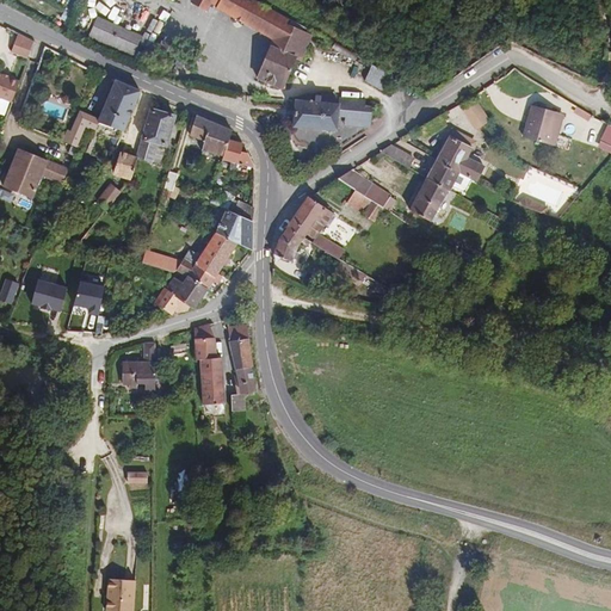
[(72,0),(66,12),(76,17),(84,0),(72,0)]
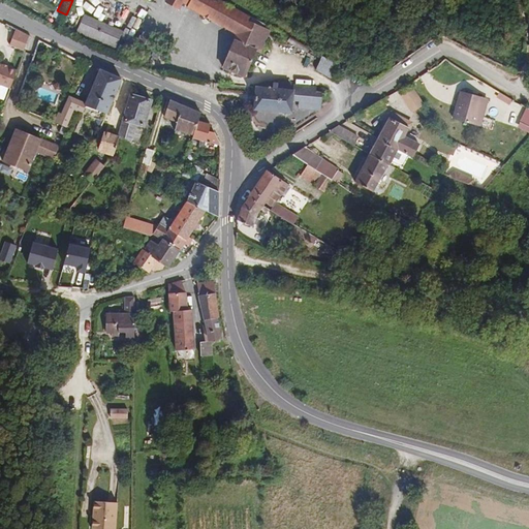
[(183,4),(188,8),(193,0),(168,0),(166,4),(179,12),(183,4)]
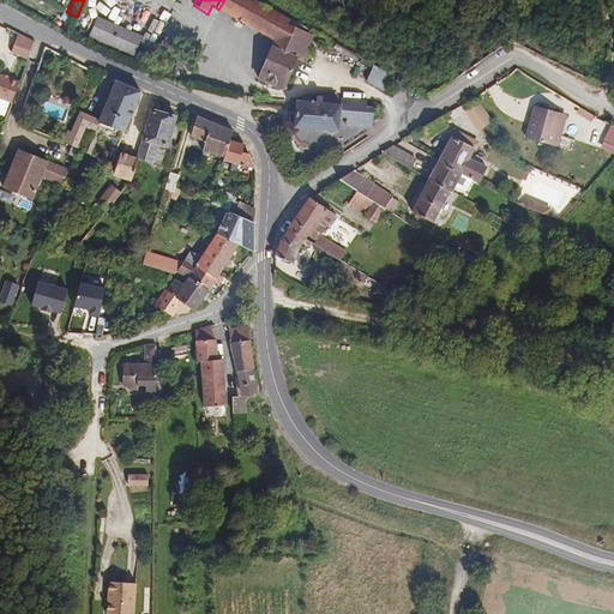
[(253,0),(224,0),(218,10),(265,34),(268,30),(278,36),(287,17),(253,0)]
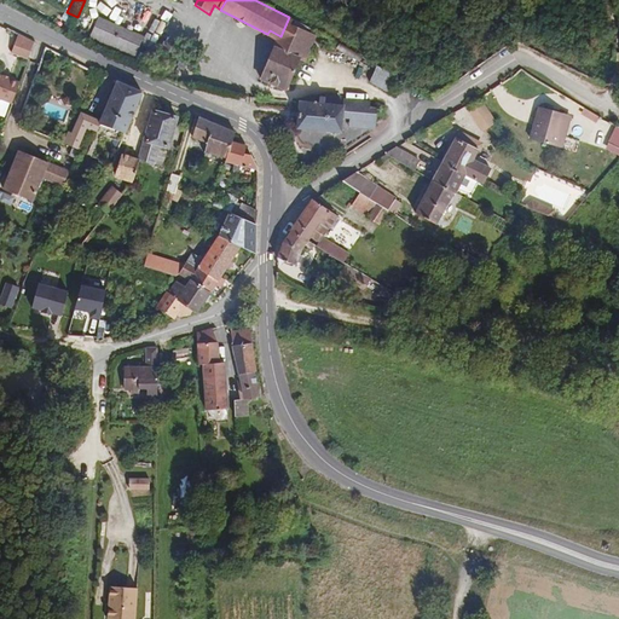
[(171,16),(162,11),(151,33),(160,38),(171,16)]
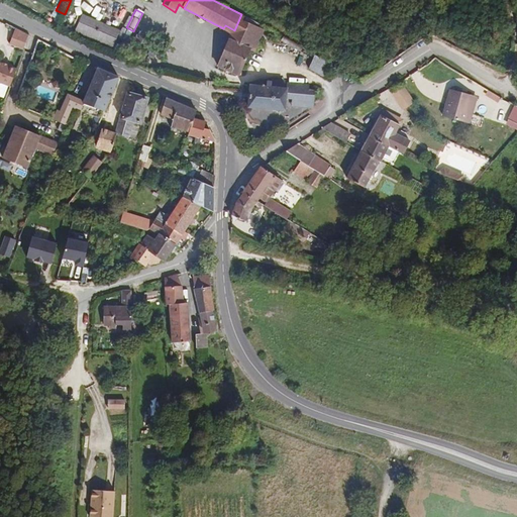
[(232,34),(218,66),(238,76),(250,49),(254,50),(264,31),(245,21),(247,18),(241,14),(234,30),(232,34)]
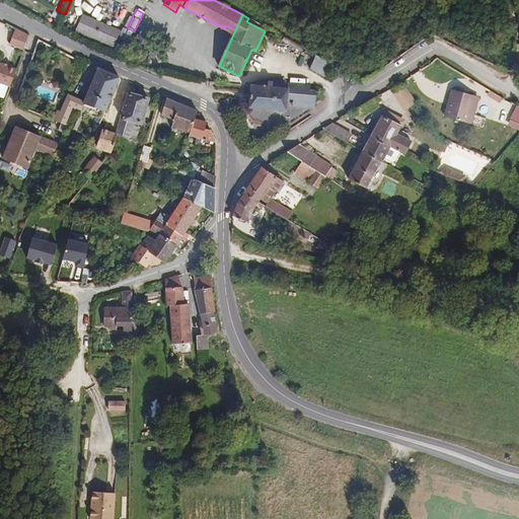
[(121,32),(80,16),(74,32),(115,49),(121,32)]
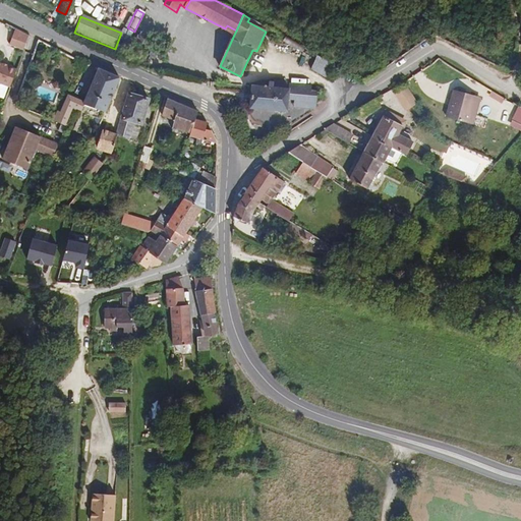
[(225,29),(234,35),(236,31),(227,25),(225,29)]
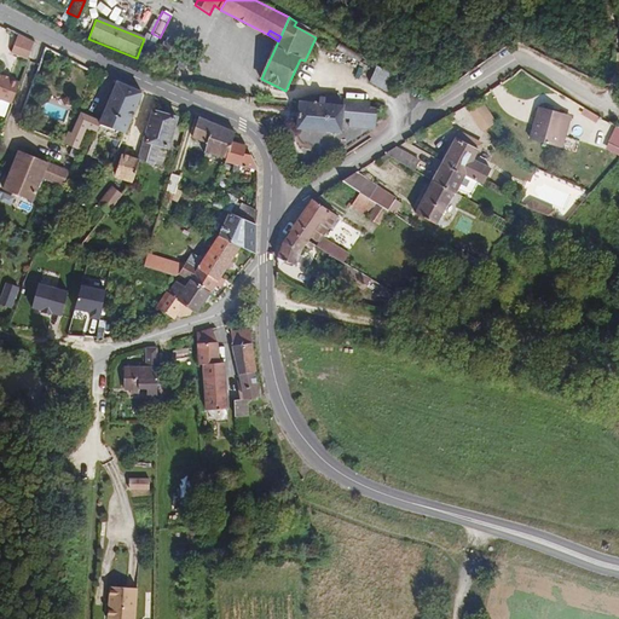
[(38,44),(18,35),(12,52),(30,59),(38,44)]
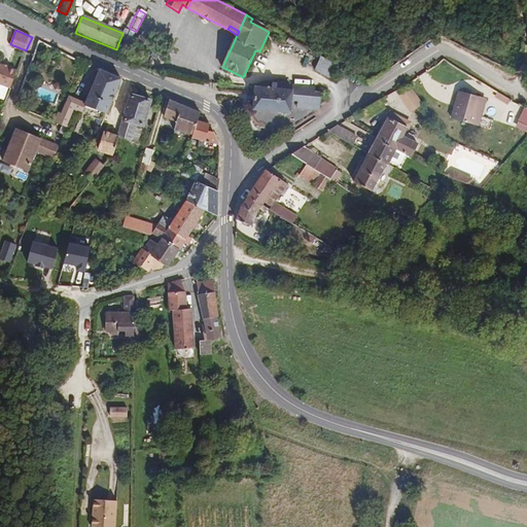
[(331,78),(338,64),(321,56),(315,70),(331,78)]
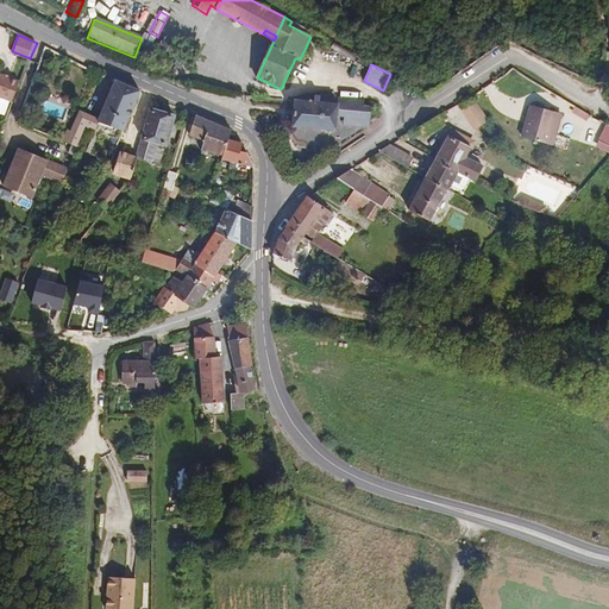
[(0,101),(10,105),(16,83),(0,77),(0,101)]
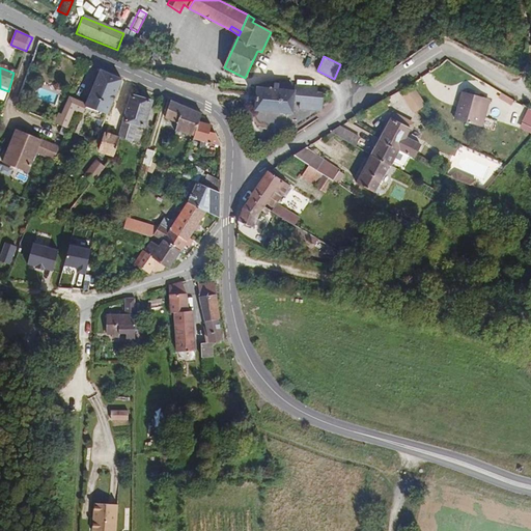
[(75,110),(103,122),(120,78),(101,68),(87,104),(70,96),(63,111),(59,109),(55,118),(53,117),(51,121),(67,129),(75,110)]
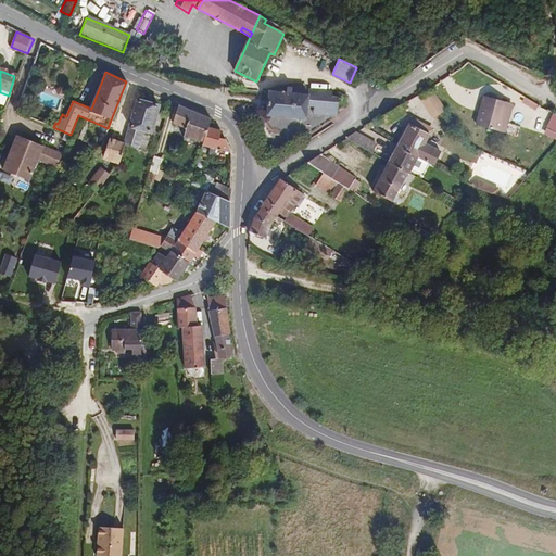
[(295,87),(294,92),(302,93),(303,86),(295,85),(295,87)]
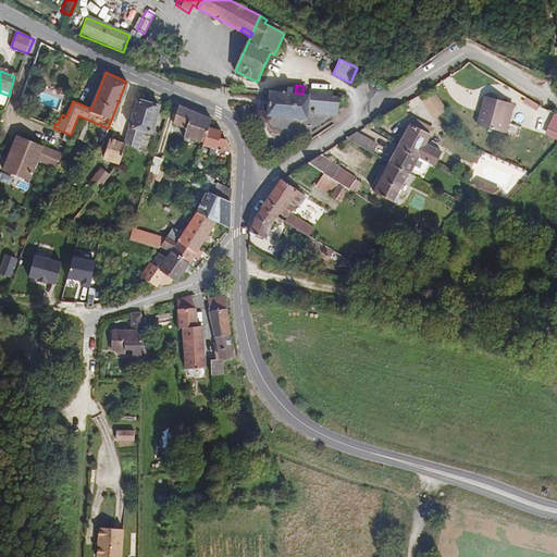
[(289,91),(272,89),(269,113),(306,119),(308,104),(314,106),(336,109),(338,109),(342,100),(334,99),(311,95),(302,94),(295,93),(289,91)]
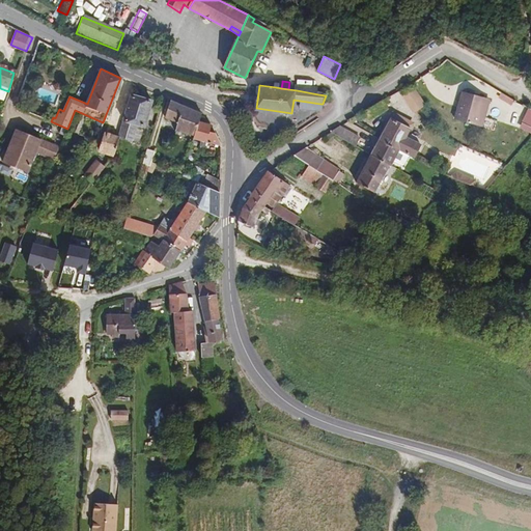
[(297,90),(318,94),(319,88),(298,85),(297,90)]
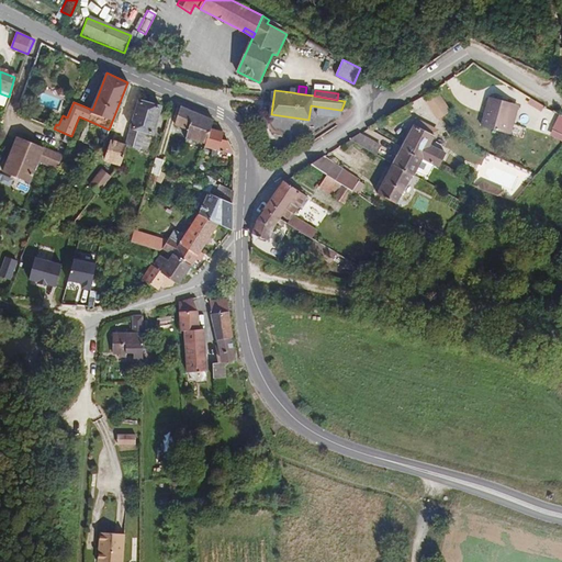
[(436,117),(448,110),(438,94),(425,103),(436,117)]
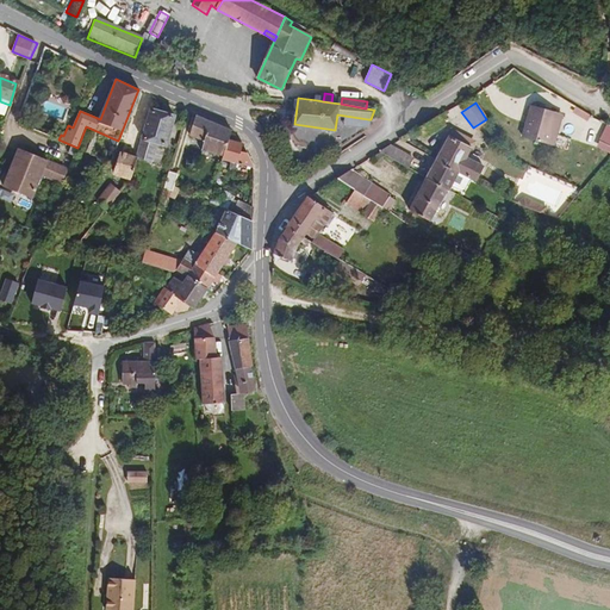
[(136,157),(150,160),(155,147),(161,148),(162,143),(167,144),(176,114),(153,106),(136,157)]
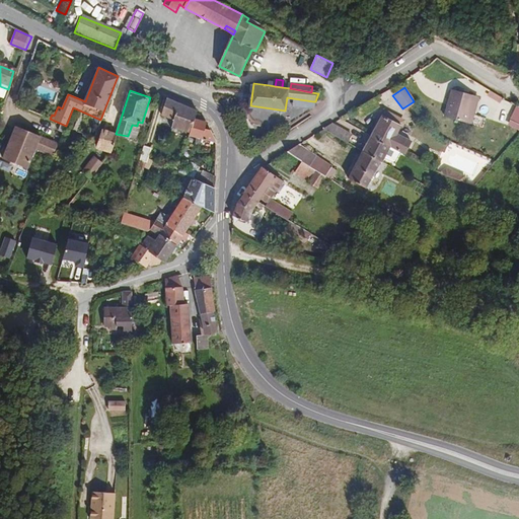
[(445,119),(468,125),(475,97),(452,91),(445,119)]
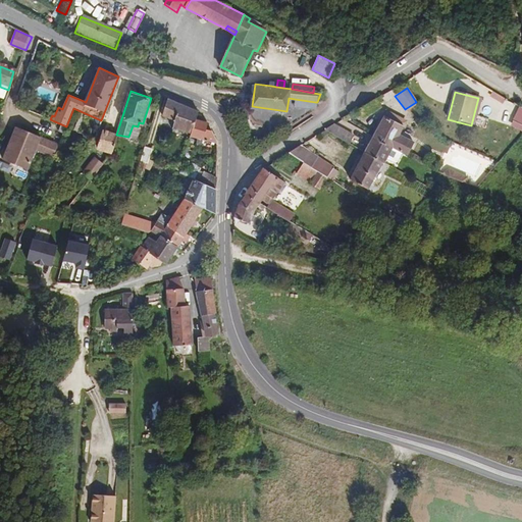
[(478,98),(471,125),(475,126),(482,99),(478,98)]
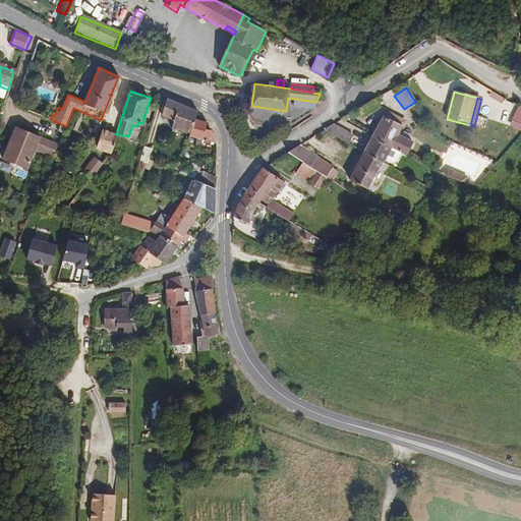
[(314,102),(294,99),(293,105),(313,108),(314,102)]
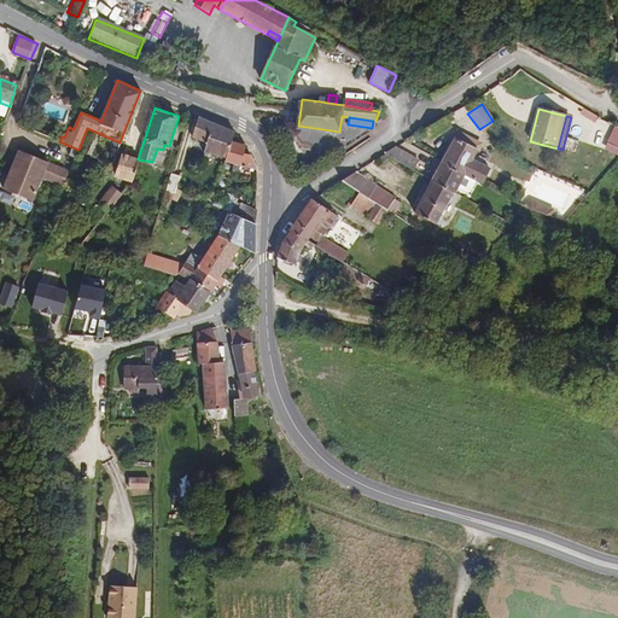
[(453,121),(448,117),(424,132),(429,139),(431,136),(433,141),(450,130),(447,124),(453,121)]
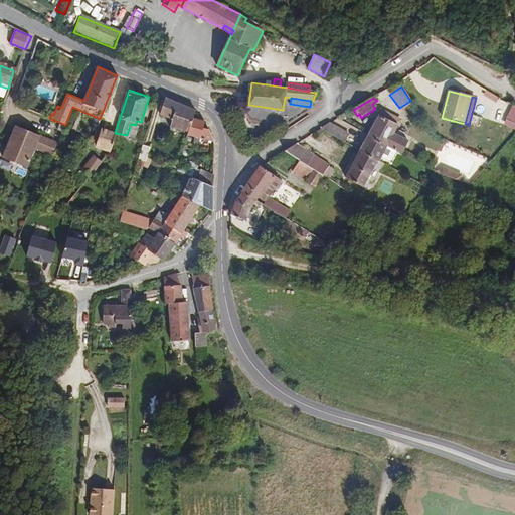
[(193,112),(163,99),(159,115),(169,119),(168,121),(172,123),(171,126),(189,132),(193,112)]
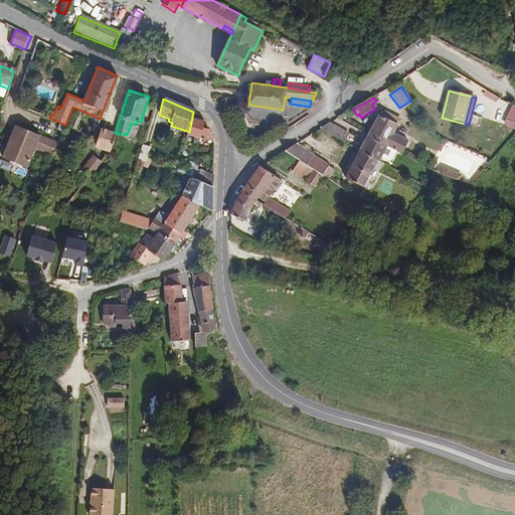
[(514,126),(514,107),(505,121),(514,126)]
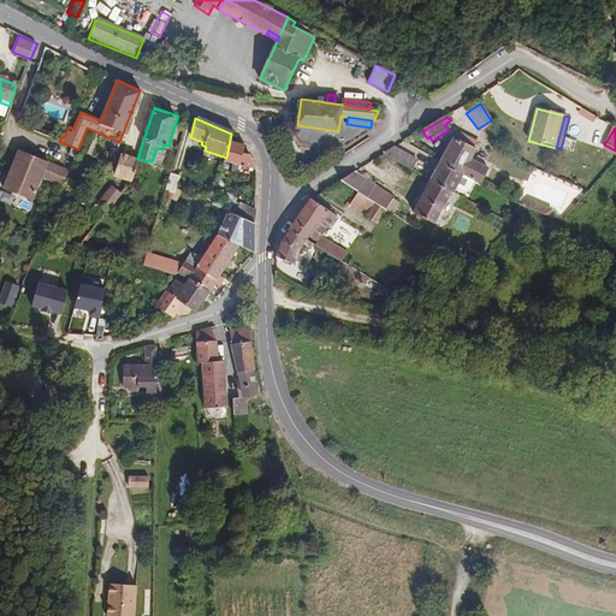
[(231,134),(226,158),(225,163),(235,165),(234,170),(238,172),(241,166),(254,170),(249,154),(242,153),(243,143),(238,137),(231,134)]
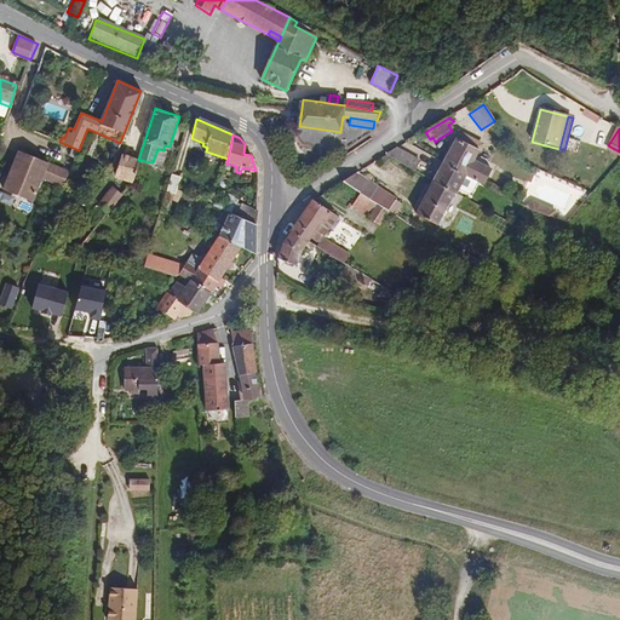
[(472,185),(481,190),(489,176),(472,165),(481,149),(458,137),(441,167),(463,181),(472,185)]
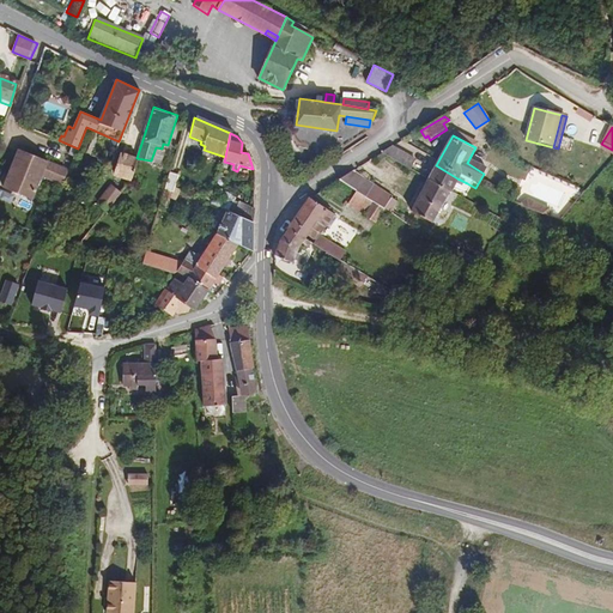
[(393,146),(383,152),(406,165),(412,157),(393,146)]
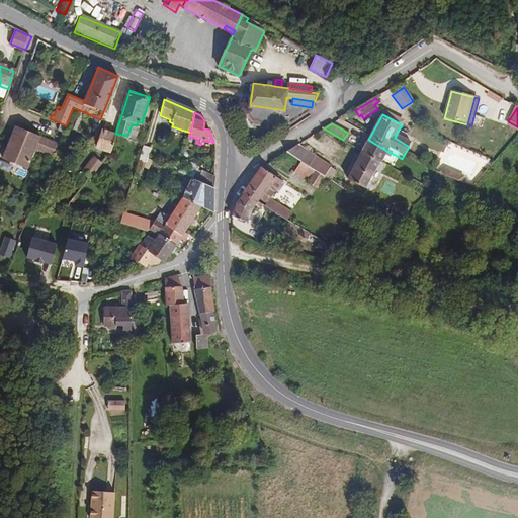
[(95,145),(111,149),(115,134),(99,128),(95,145)]
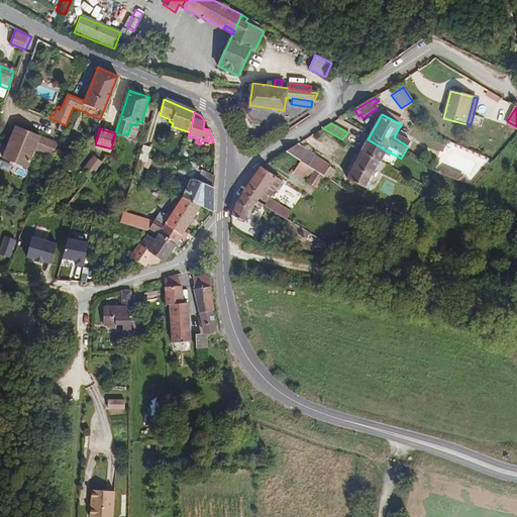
[(33,151),(53,159),(58,145),(28,134),(27,136),(24,135),(25,133),(15,129),(2,162),(26,171),(33,151)]
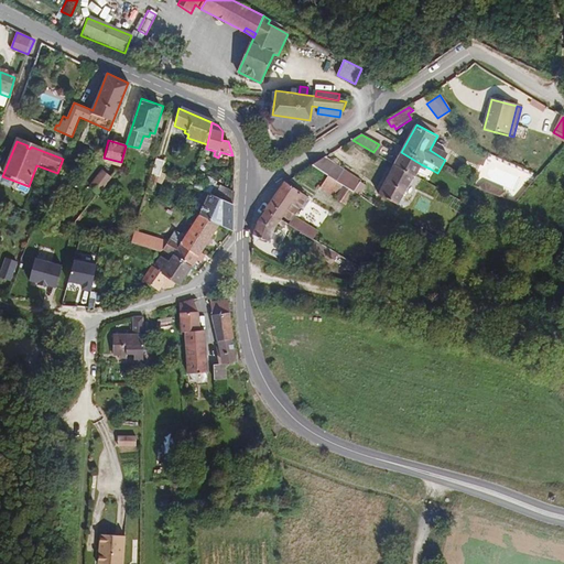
[(391,169),(412,181),(421,164),(401,152),(391,169)]
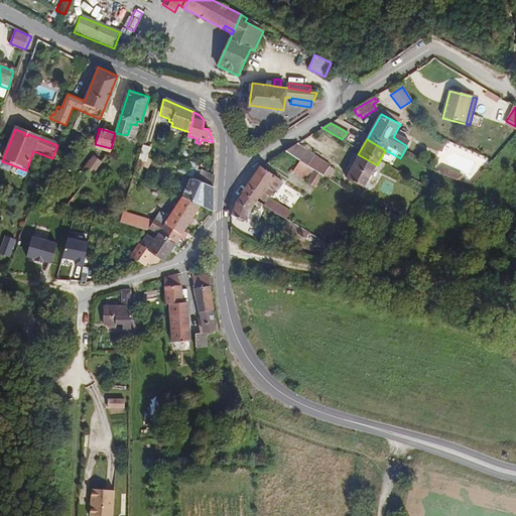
[(302,143),(288,152),(296,158),(311,167),(320,154),(302,143)]
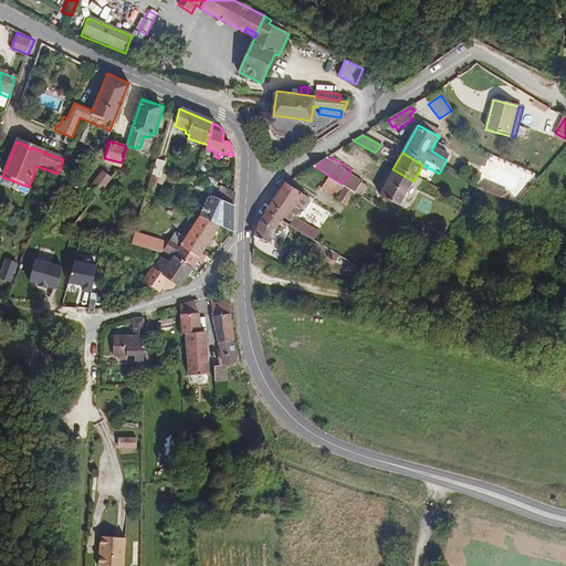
[(157,160),(154,171),(160,174),(164,163),(157,160)]
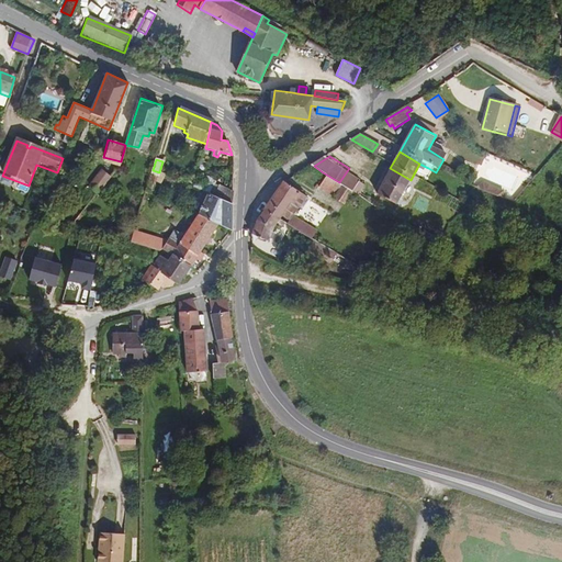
[(353,192),(357,194),(366,180),(349,168),(339,182),(353,192)]
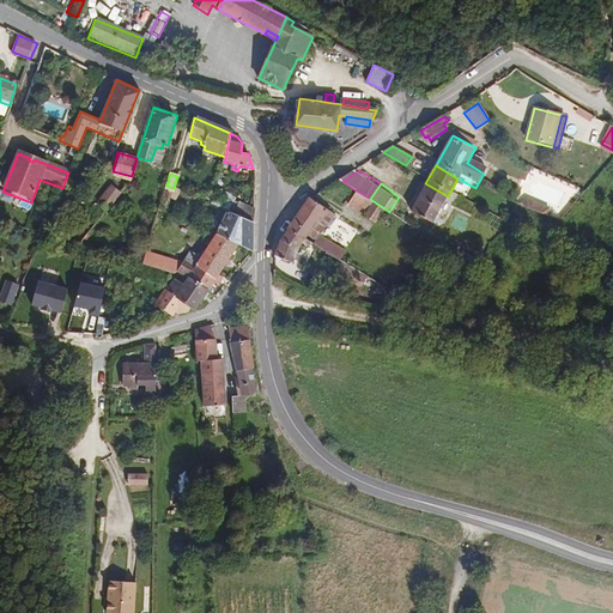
[(430,226),(448,196),(425,183),(408,213),(430,226)]
